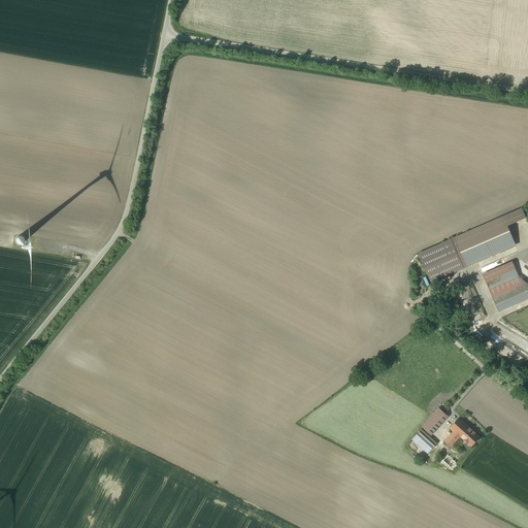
[(525,219),(521,208),(419,254),(432,284),(517,245),(507,226),(525,219)]
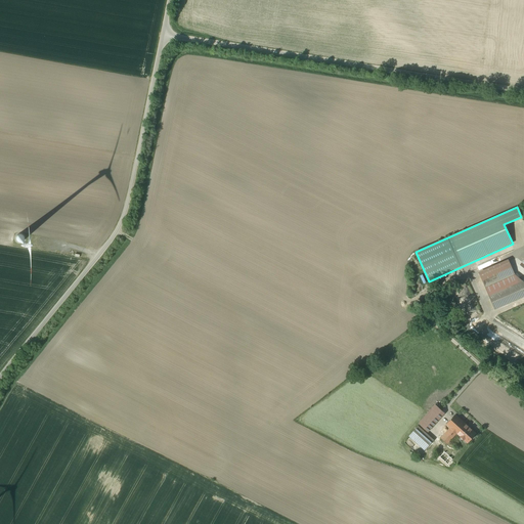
[(509,259),(478,272),(485,288),(515,274),(509,259)]
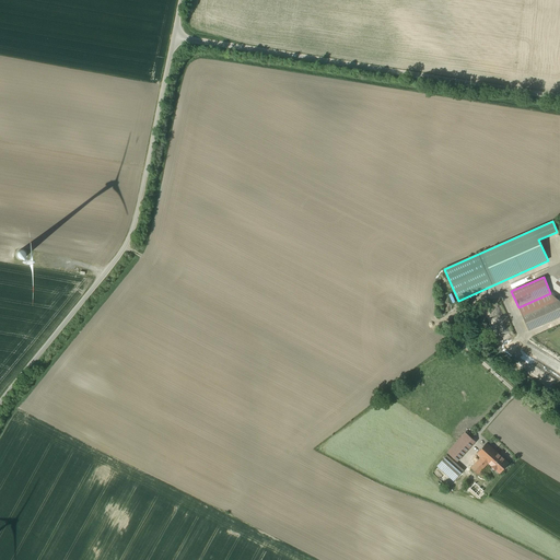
[(524,284),(523,280),(510,286),(512,290),(524,284)]
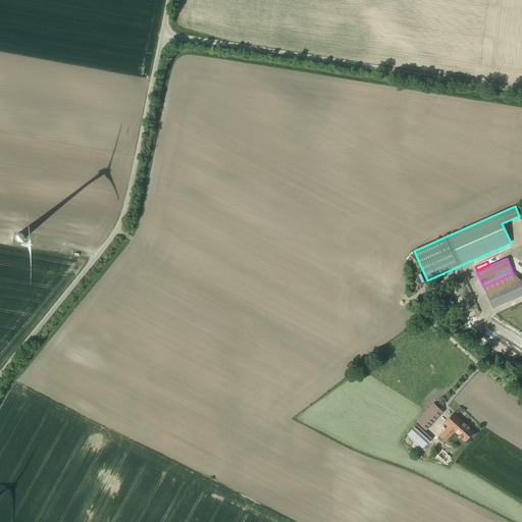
[(513,273),(483,286),(492,309),(521,296),(521,280),(521,279),(513,273)]
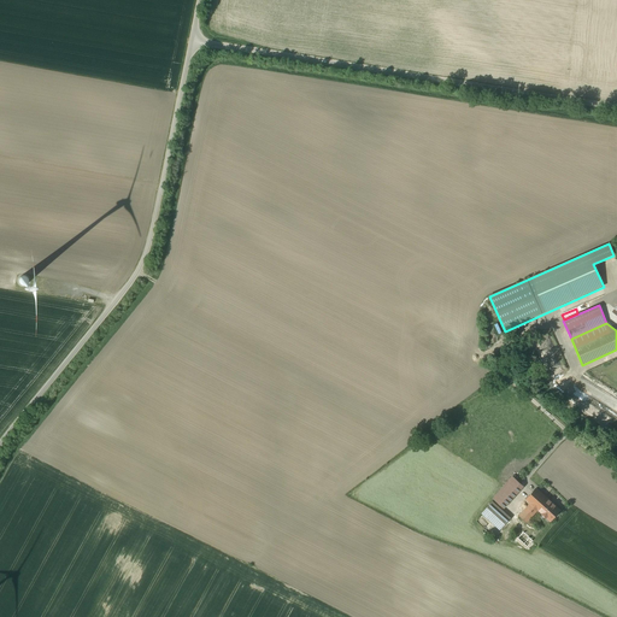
[(523,487),(512,477),(480,515),(500,532),(511,519),(501,512),(523,487)]
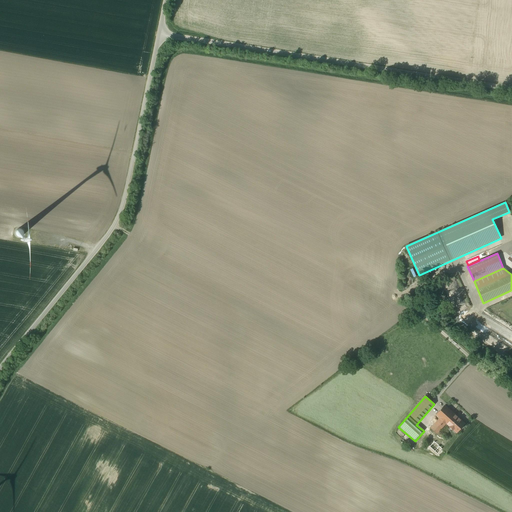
[(446,423),(454,414),(445,405),(437,415),(440,418),(431,428),(436,433),(446,423)]
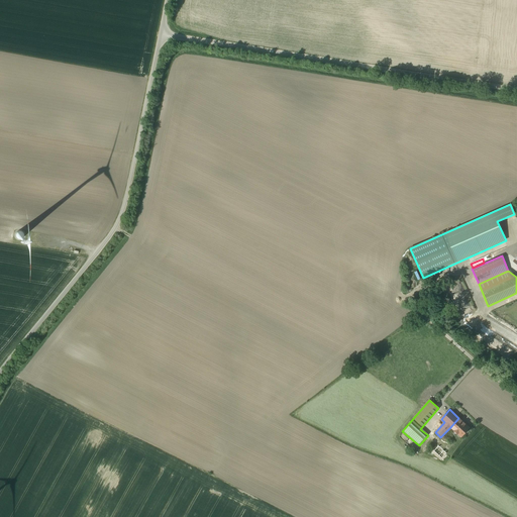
[(470,428),(458,418),(450,427),(461,437),(470,428)]
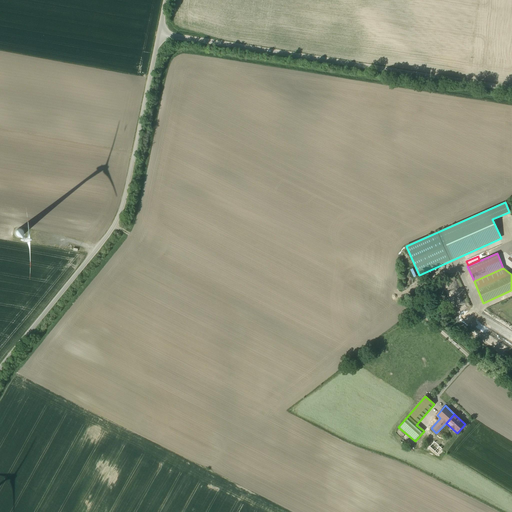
[(445,439),(438,434),(434,439),(441,444),(445,439)]
